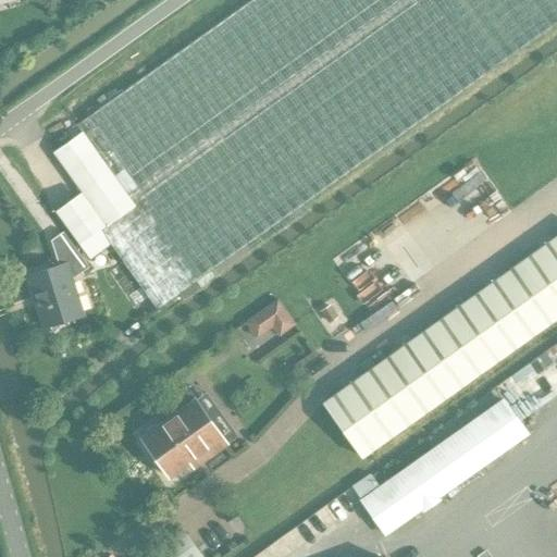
[(556,0),(251,0),(77,125),(83,133),(135,206),(101,230),(157,310),(556,23),(556,0)]
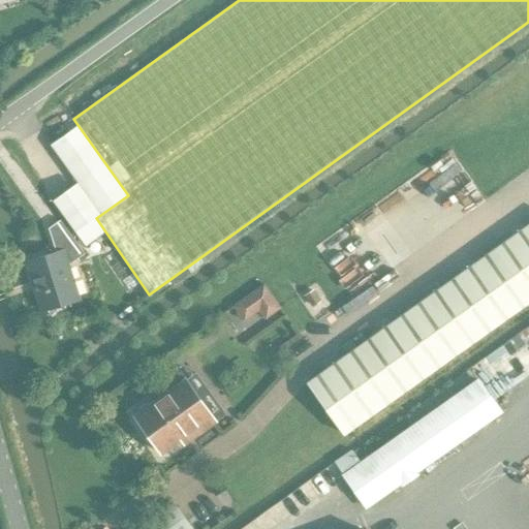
[(128,195),(79,126),(51,146),(78,183),(53,200),(75,232),(96,218),(128,195)]
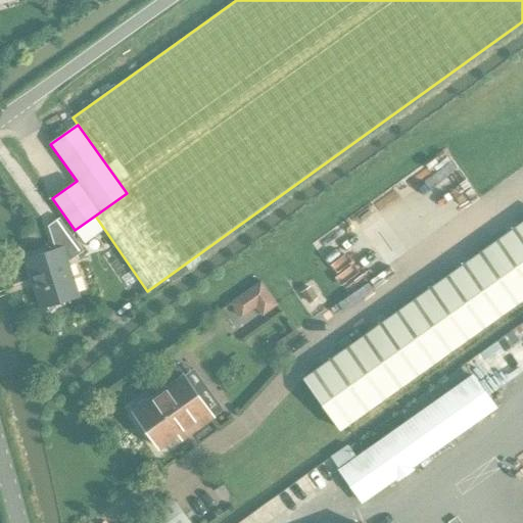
[(27,258),(42,307),(46,306),(50,313),(62,303),(61,301),(77,296),(66,264),(83,251),(59,218),(48,226),(55,249),(27,258)]
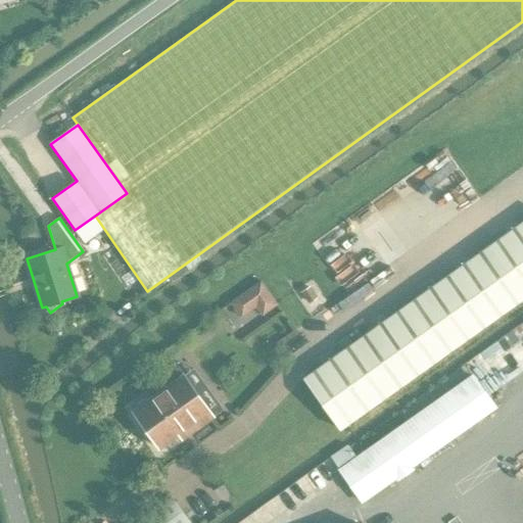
[(522,298),(522,221),(303,378),(340,429),(522,298)]
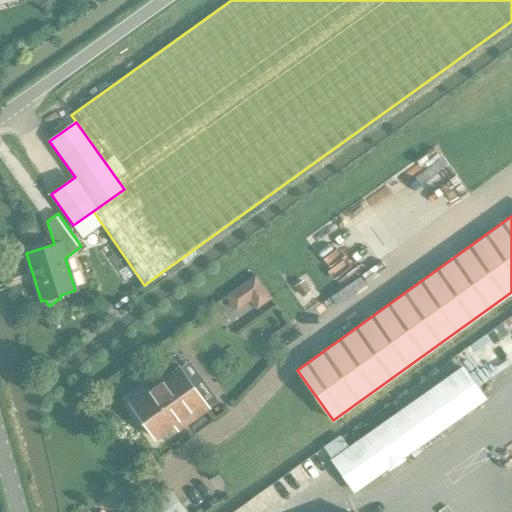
[(192,420),(208,408),(218,401),(190,360),(148,390),(141,390),(135,394),(132,401),(130,403),(156,439),(189,415),(192,420)]
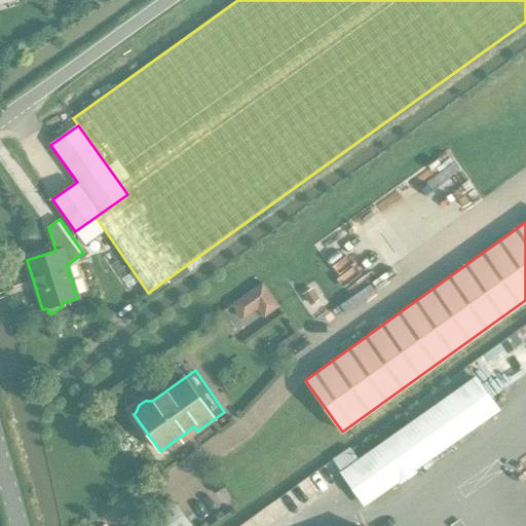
[(364,504),(498,410),(476,378),(342,473),(364,504)]
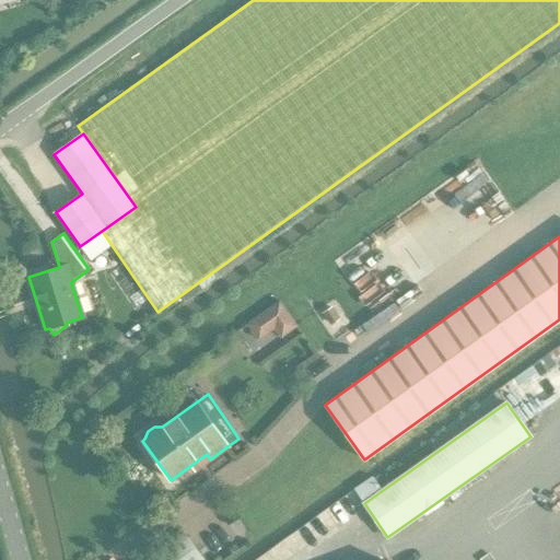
[(201,559),(182,534),(144,559),(201,559)]
